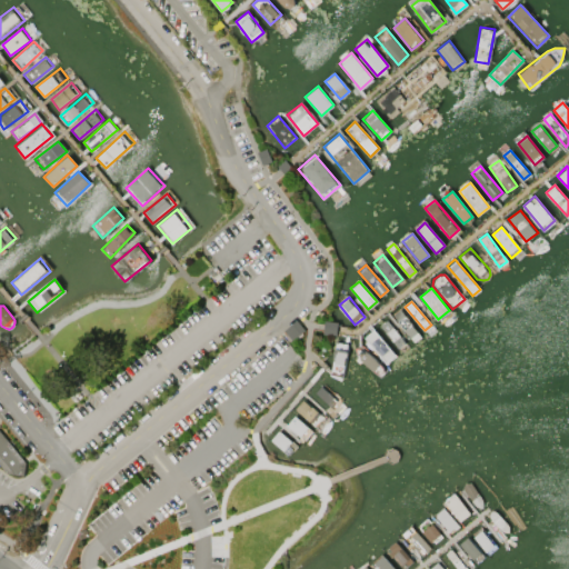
[(401,307),(393,312),(412,341),(419,333),(401,307)]
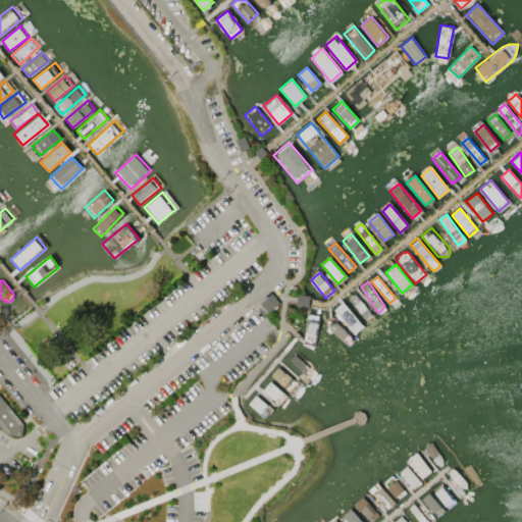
[(354,294),(348,300),(367,320),(373,315),(354,294)]
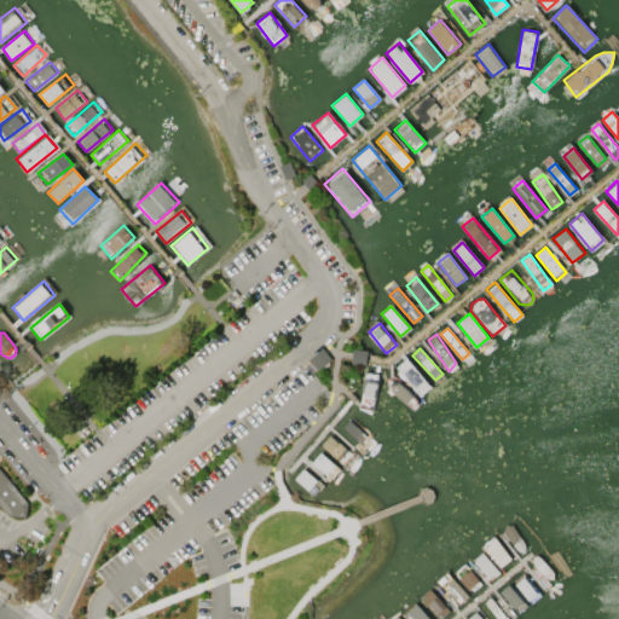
[(352,364),(366,366),(368,351),(353,350),(352,364)]
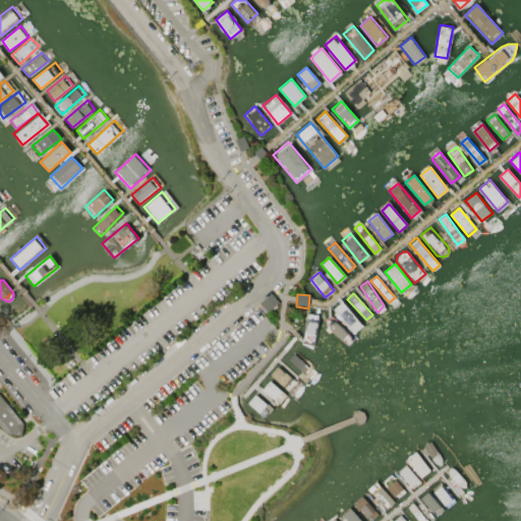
[(343,301),(334,309),(353,333),(362,326),(343,301)]
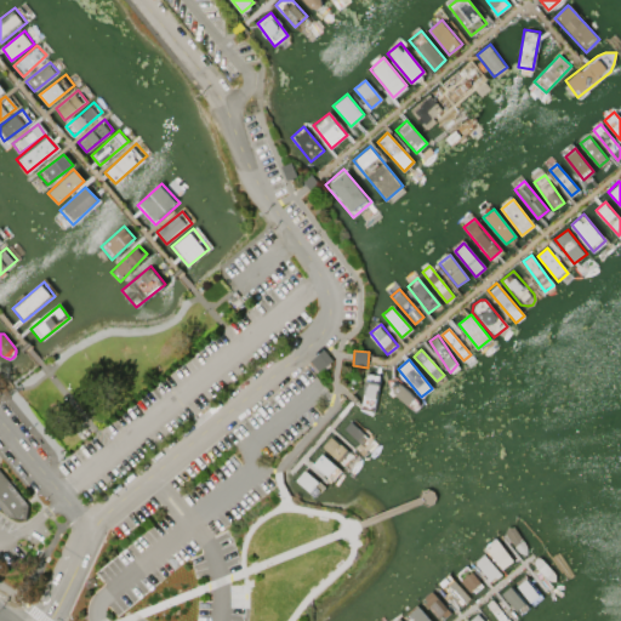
[(365,372),(381,376),(374,409),(358,406),(365,372)]
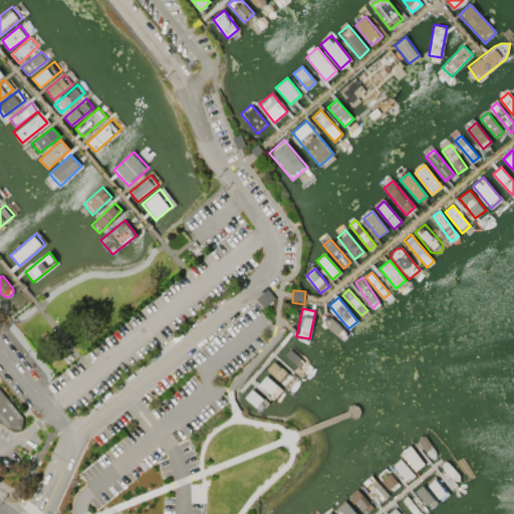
[(320,313),(322,320),(324,324),(338,336),(342,338),(345,338),(347,336),(347,334),(344,329),(332,317),(328,315),(320,313)]
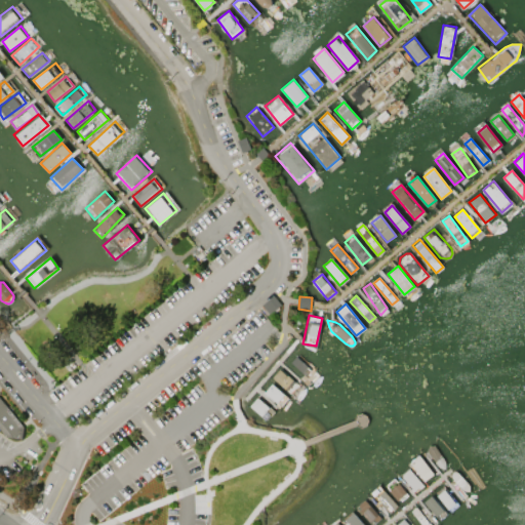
[(298,353),(291,360),(308,376),(313,368),(298,353)]
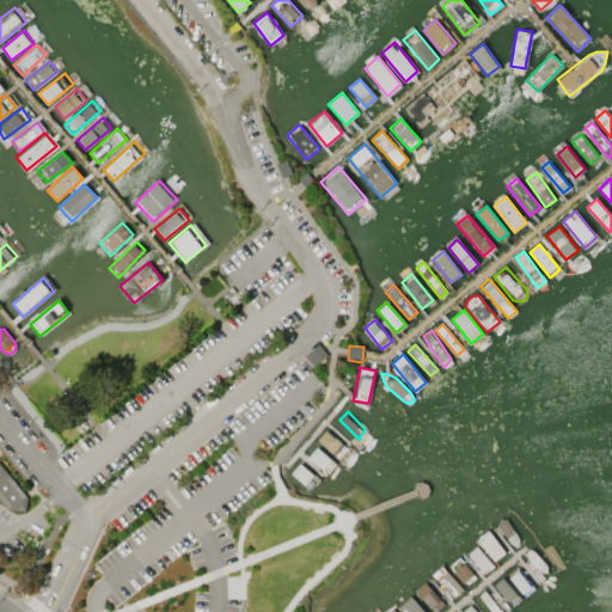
[(329,428),(319,439),(337,456),(347,445),(329,428)]
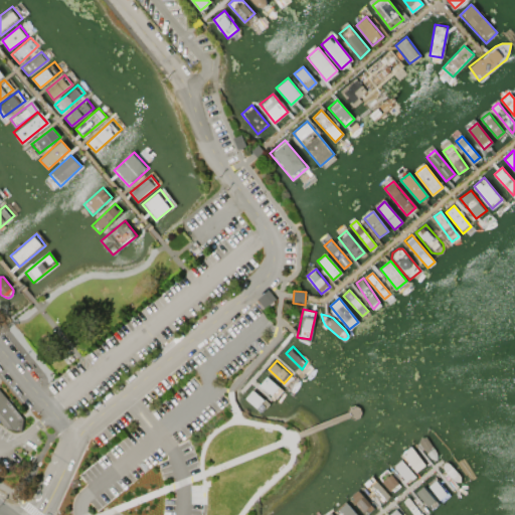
[(267,375),(259,384),(275,397),(282,389),(267,375)]
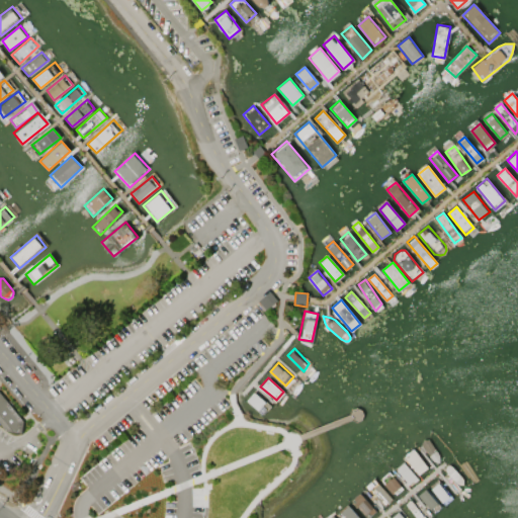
[(255,392),(247,401),(259,412),(267,402),(255,392)]
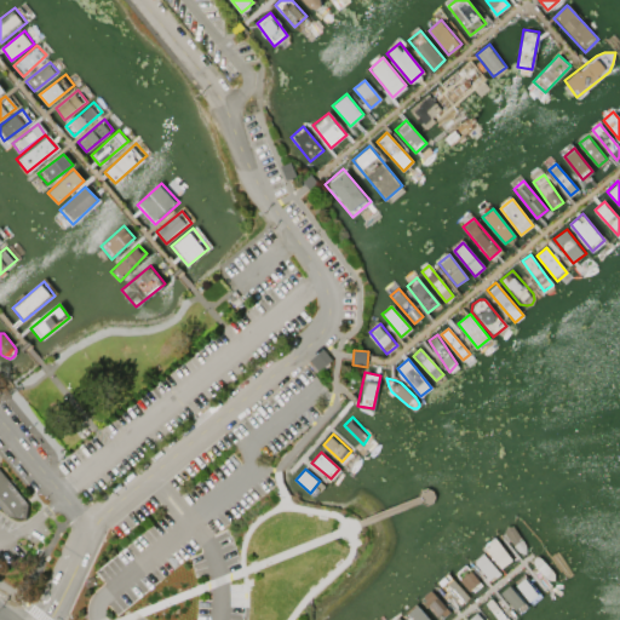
[(0,470),(28,504),(27,517),(9,516),(0,506),(0,470)]
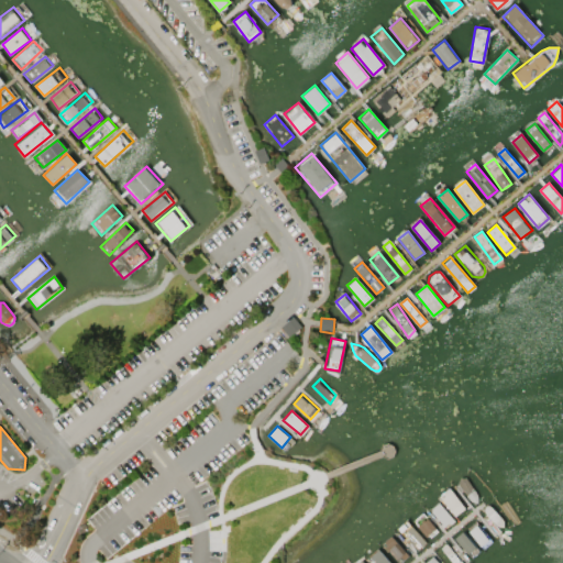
[(465,477),(460,478),(456,483),(468,499),(472,501),(475,503),(477,504),(477,501),(477,498),(476,494),(465,477)]
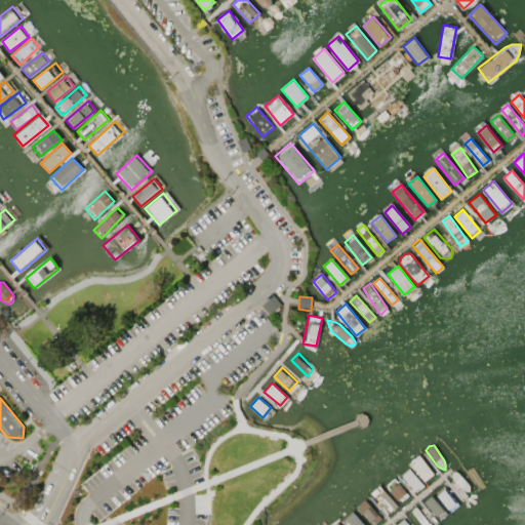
[(419,454),(410,461),(425,481),(434,474),(419,454)]
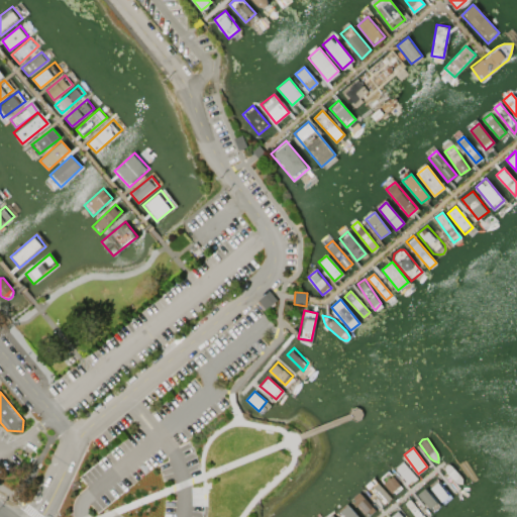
[(402,461),(394,469),(408,485),(416,478),(402,461)]
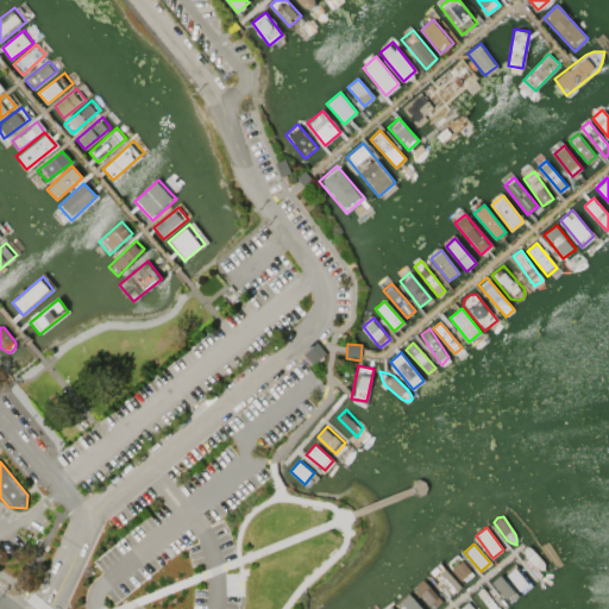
[(525,552),(537,570),(539,571),(544,571),(544,567),(544,564),(532,547),(529,547),(527,547),(525,548),(523,550),(525,552)]
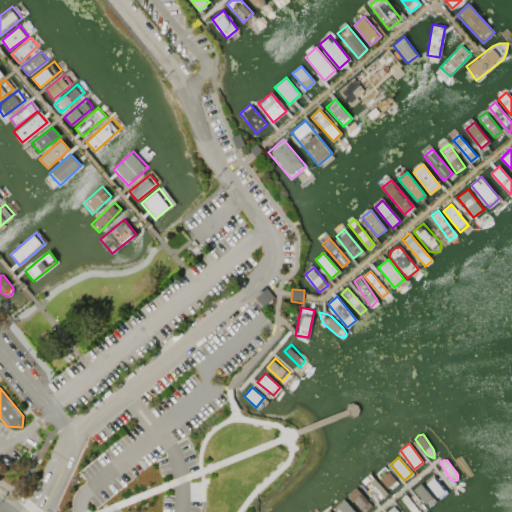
[(384,466),(398,483),(391,489),(377,473),(384,466)]
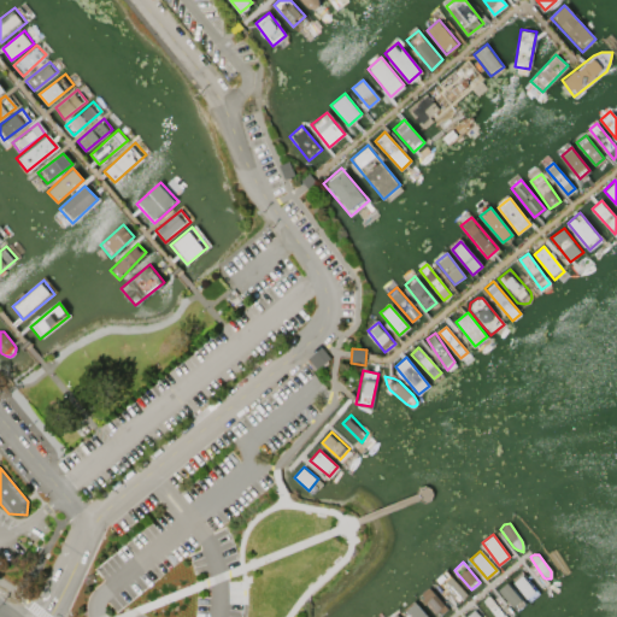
[(445,570),(466,595),(457,604),(435,579),(445,570)]
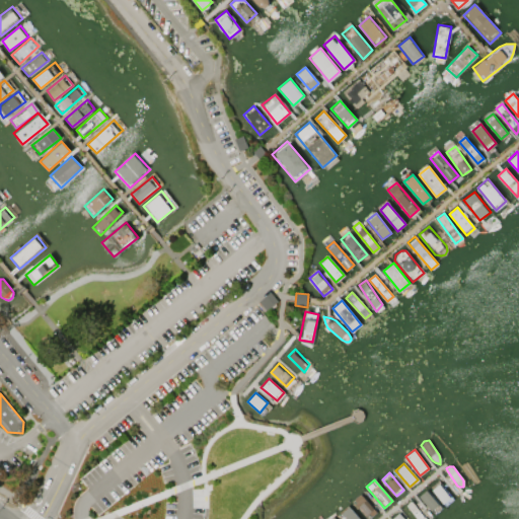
[(438,482),(452,499),(445,505),(430,489),(438,482)]
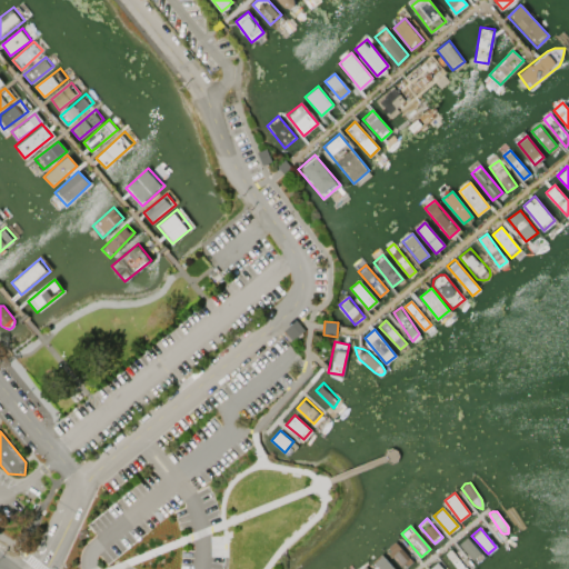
[(468,537),(485,557),(476,563),(459,545),(468,537)]
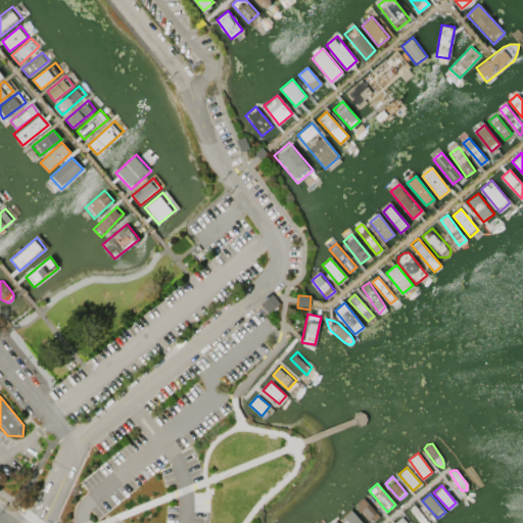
[(363,497),(380,516),(372,522),(370,522),(353,506),(363,497)]
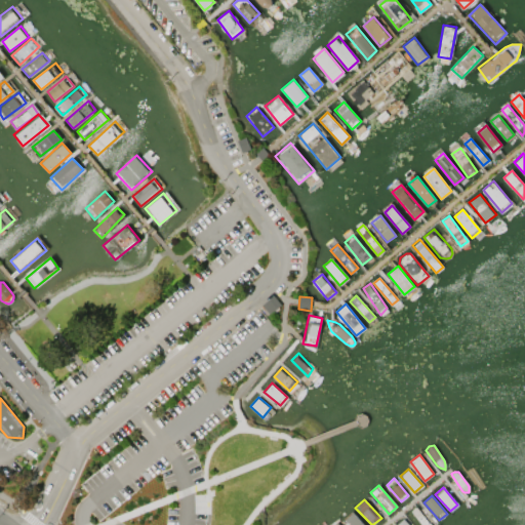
[(415,507),(431,524),(418,524),(408,513),(415,507)]
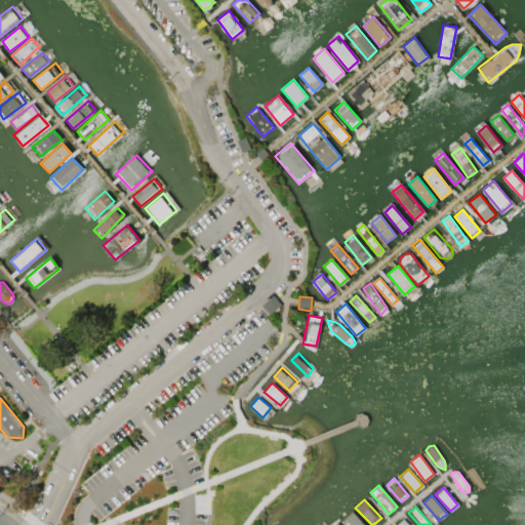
[(354,511),(364,524),(350,524),(345,518),(354,511)]
